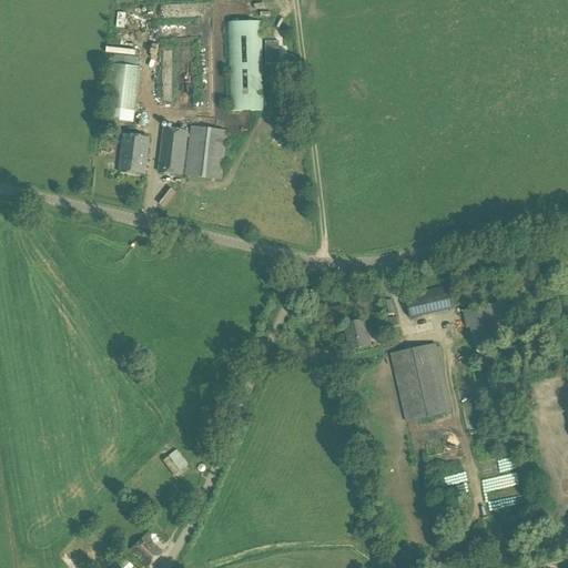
[(226,22),(230,112),(263,111),(260,21),(226,22)]
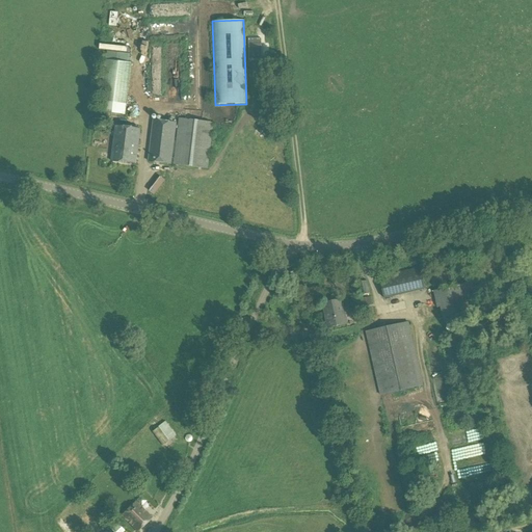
[(99,112),(125,115),(130,63),(105,60),(99,112)]
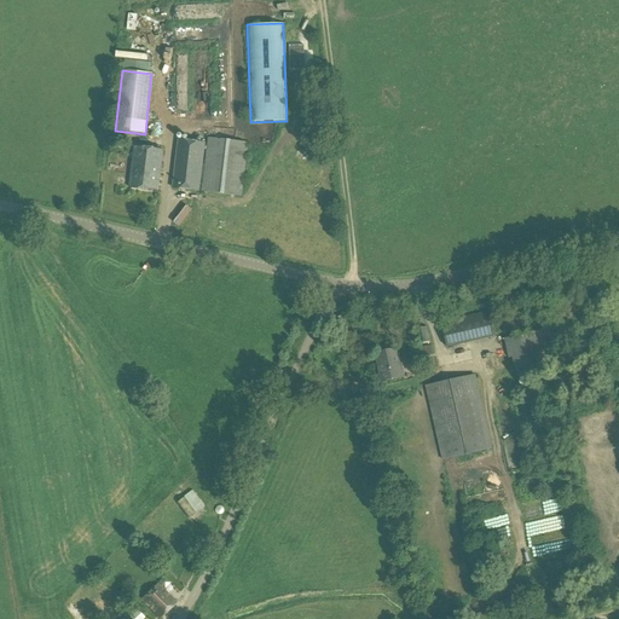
[(32,116),(40,109),(36,104),(28,111),(32,116)]
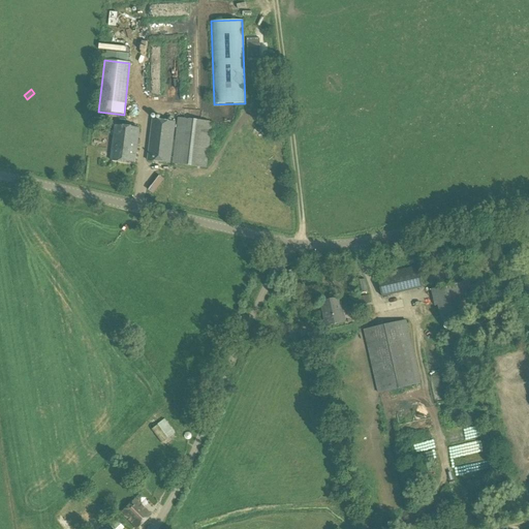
[(173,164),(207,168),(212,122),(178,118),(173,164)]
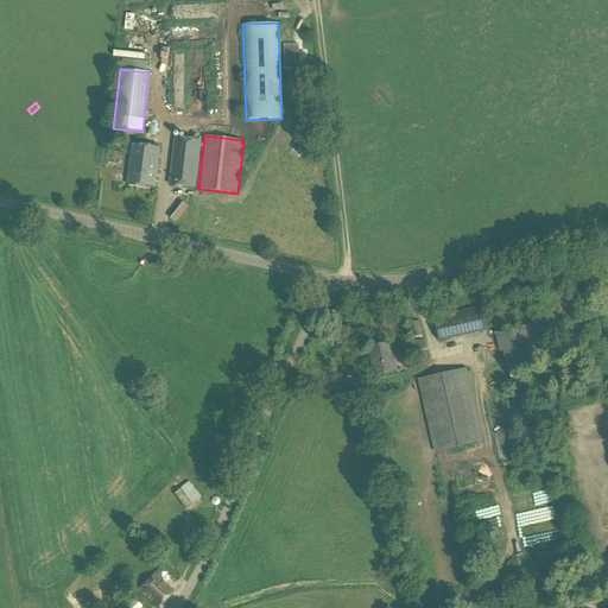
[(169,185),(196,189),(202,140),(175,137),(169,185)]
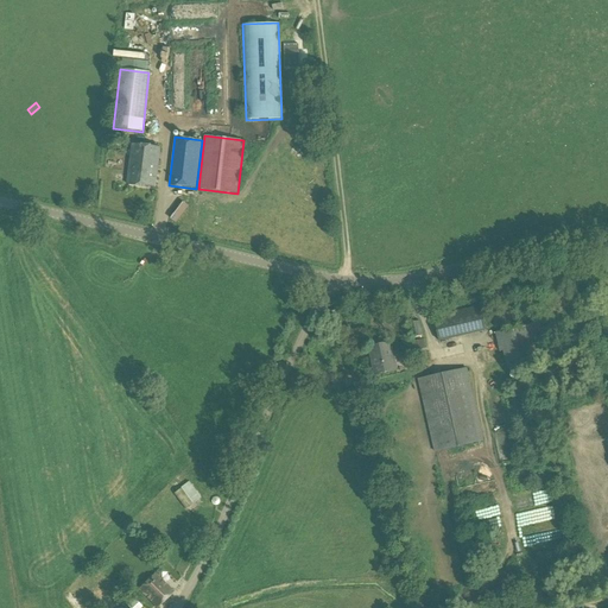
[(126,184),(156,188),(160,147),(131,145),(126,184)]
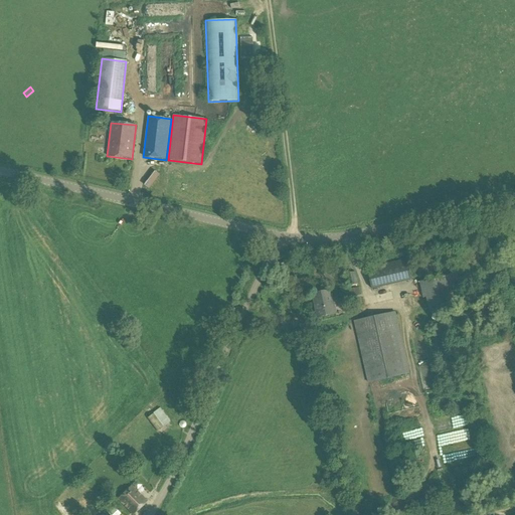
[(368,270),(372,289),(412,281),(408,262),(368,270)]
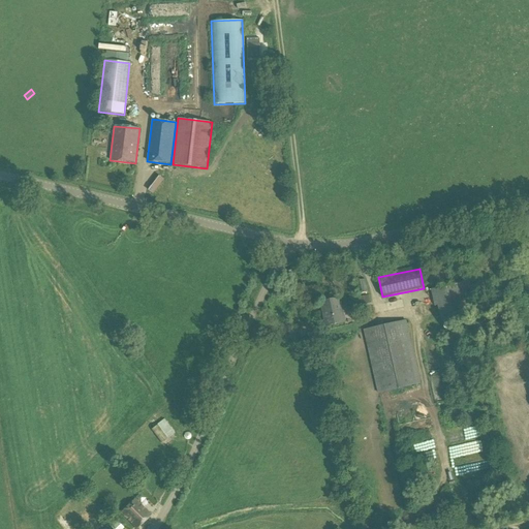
[(288,271),(289,279),(298,277),(297,270),(288,271)]
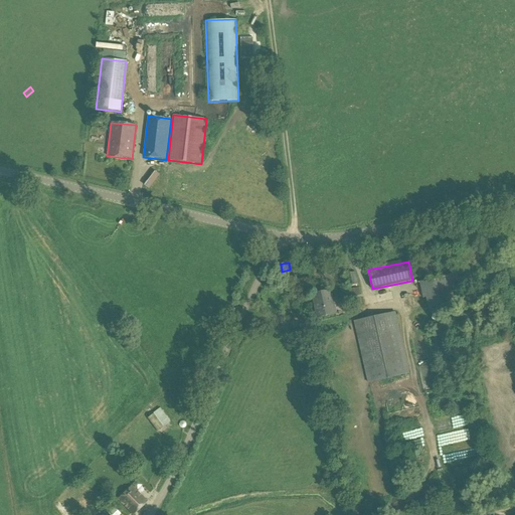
[(438,264),(418,268),(420,278),(440,274),(438,264)]
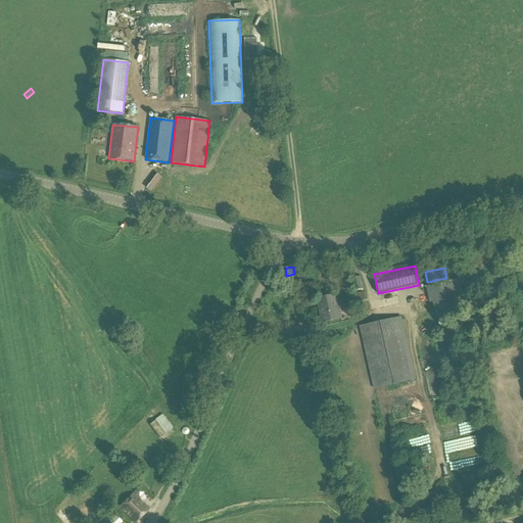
[(351,279),(354,291),(364,289),(362,277),(351,279)]
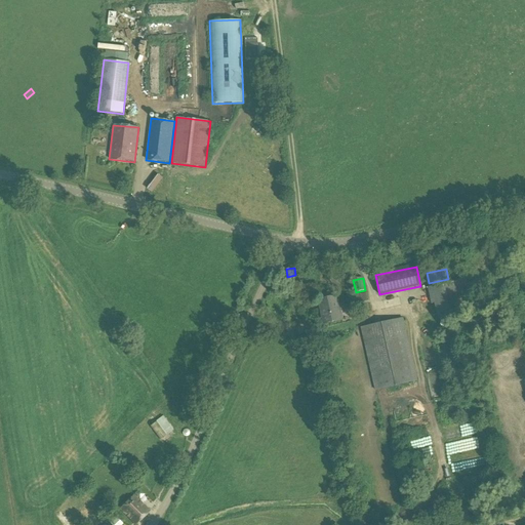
[(428,288),(432,304),(435,304),(438,318),(474,311),(467,279),(428,288)]
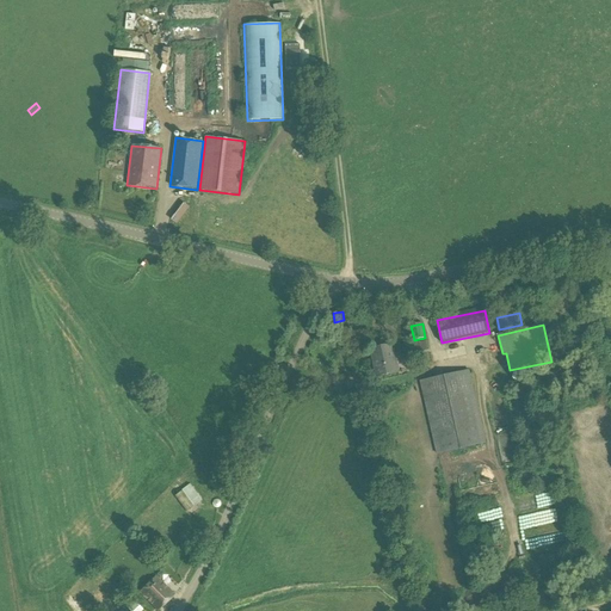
[(405,346),(409,365),(430,360),(425,343),(405,346)]
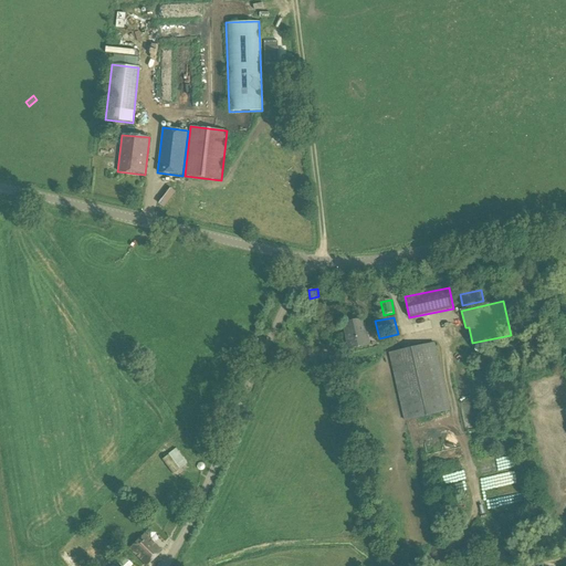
[(344,323),(349,349),(369,345),(364,318),(344,323)]
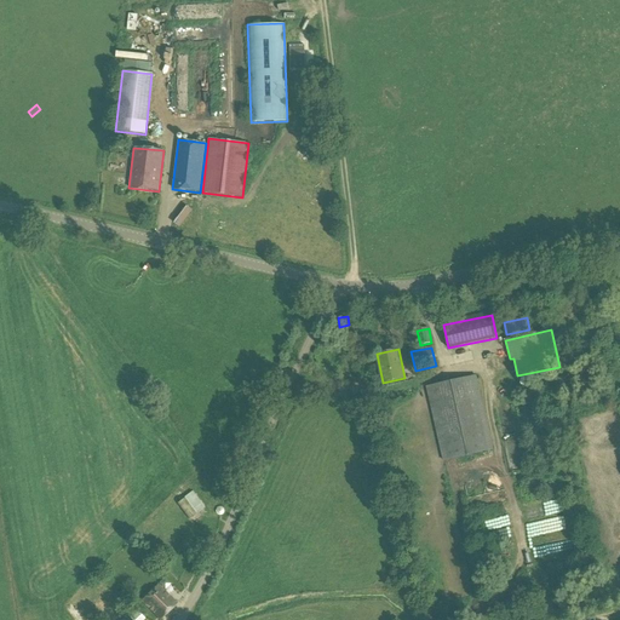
[(426,388),(443,461),(493,449),(476,375),(426,388)]
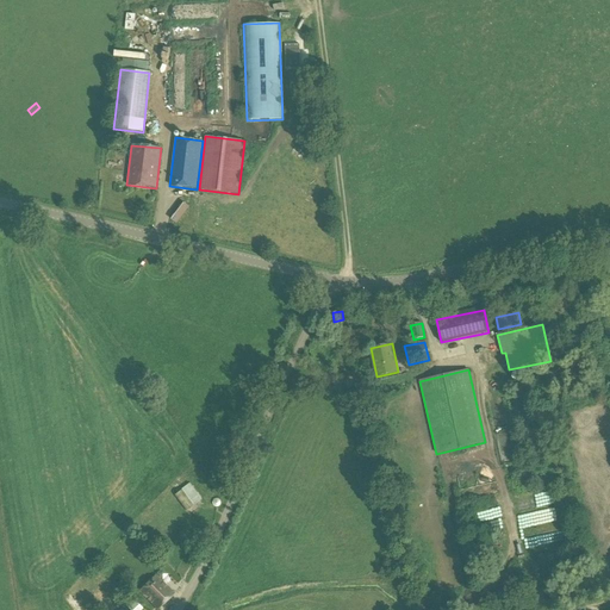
[(509,435),(500,439),(509,461),(518,458),(509,435)]
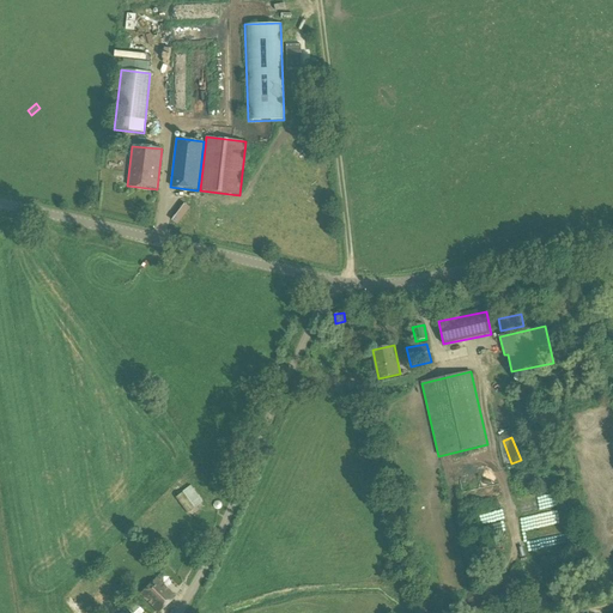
[(499,484),(495,468),(481,472),(486,487),(499,484)]
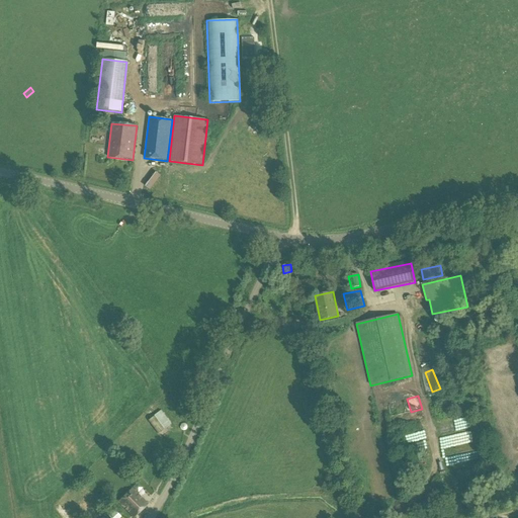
[(394,404),(397,415),(410,412),(407,400),(394,404)]
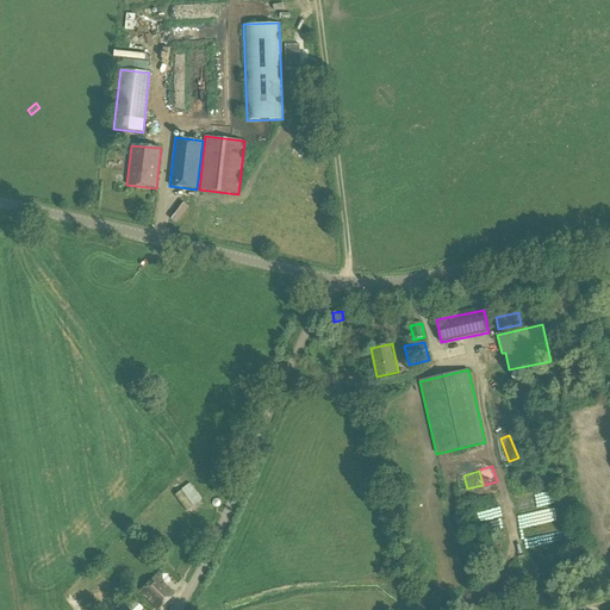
[(193,481),(184,487),(194,504),(204,498),(193,481)]
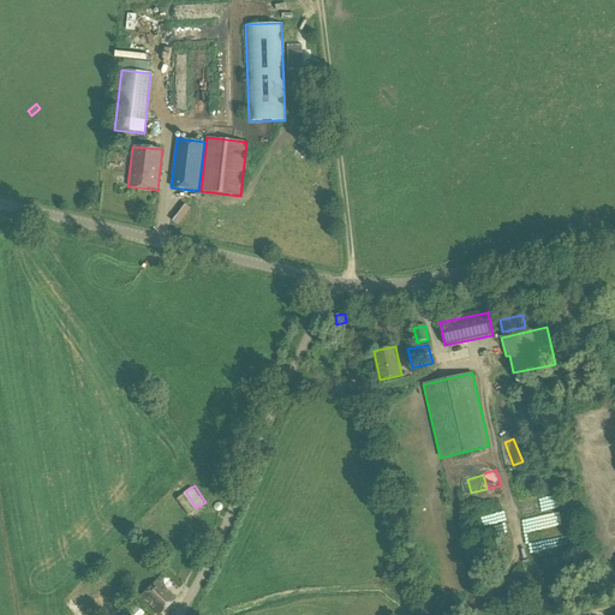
[(175,500),(187,515),(195,509),(184,495),(175,500)]
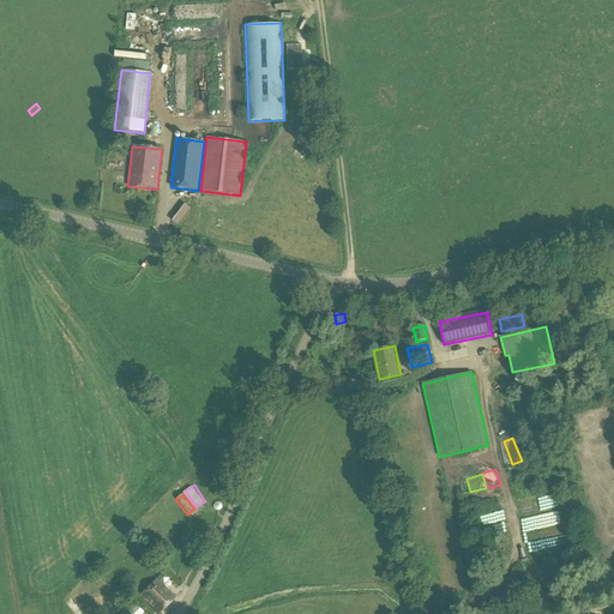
[(140,596),(158,613),(174,599),(157,581),(140,596)]
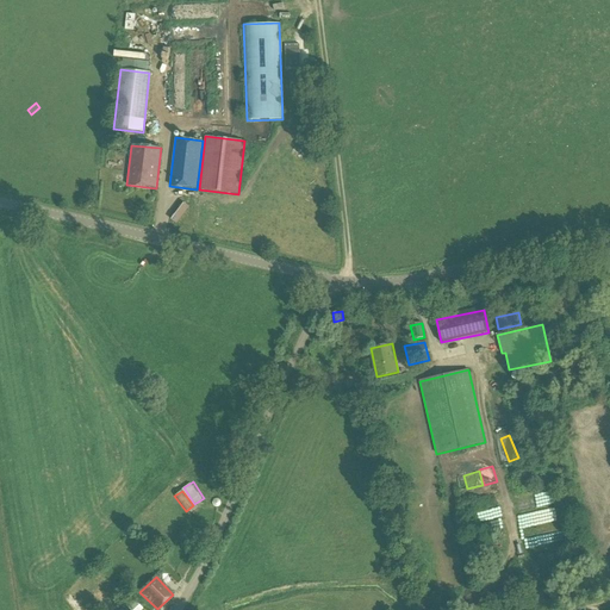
[(138,609),(141,608),(132,598),(131,599),(126,595),(120,599),(110,609),(138,609)]
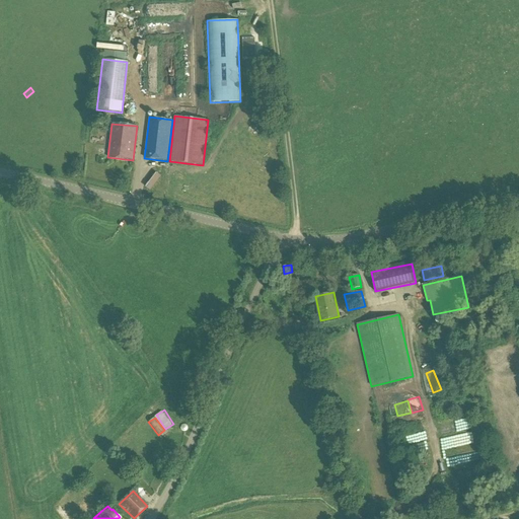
[(29,518),(29,509),(20,509),(20,518),(29,518)]
